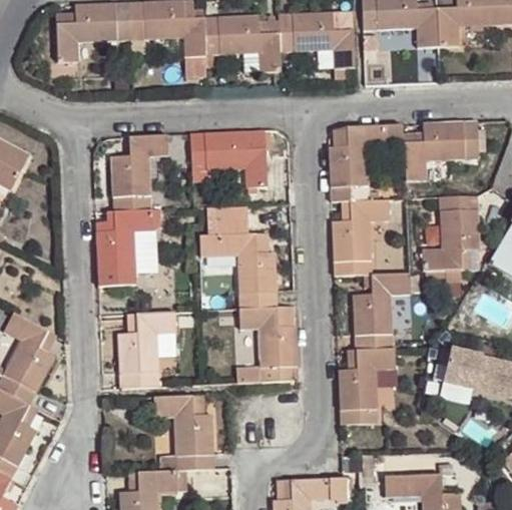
[(418,46),(438,43),(437,4),(419,6),(418,0),(362,0),(364,29),(417,26),(418,46)]
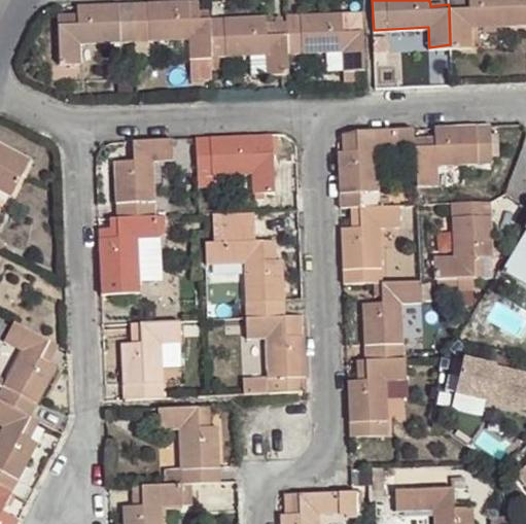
[(449,4),(450,44),(474,45),(471,24),(524,21),(525,20),(525,0),(471,0),(471,3),(464,3),(449,4)]
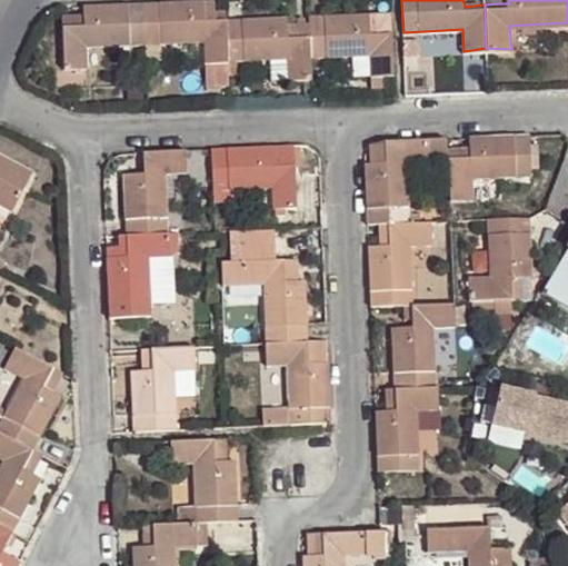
[(207,65),(229,61),(226,20),(207,21),(207,8),(207,1),(142,5),(145,43),(206,41),(207,65)]
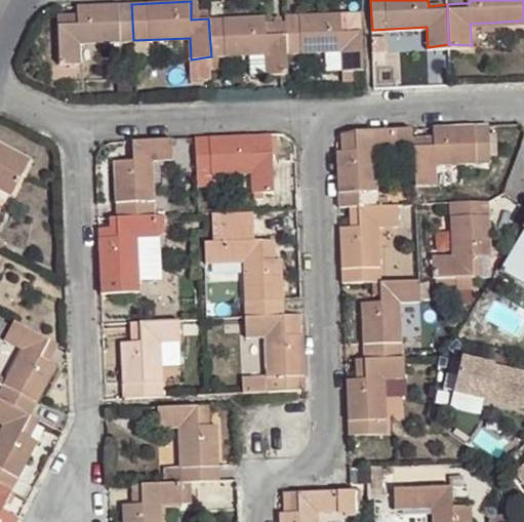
[(79,44),(133,40),(131,4),(76,8),(77,27),(54,29),(57,65),(81,63),(79,44)]
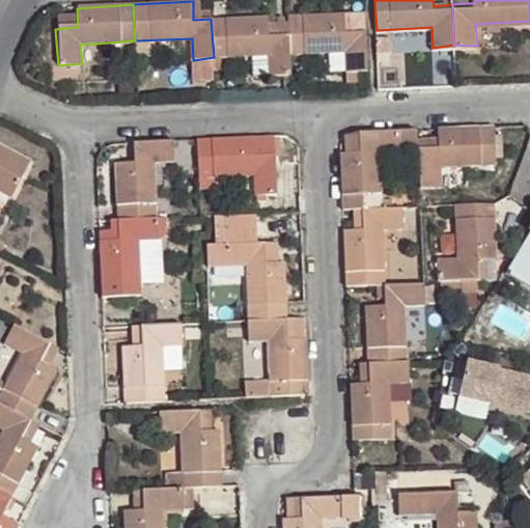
[(193,20),(211,19),(211,6),(193,7),(193,20)]
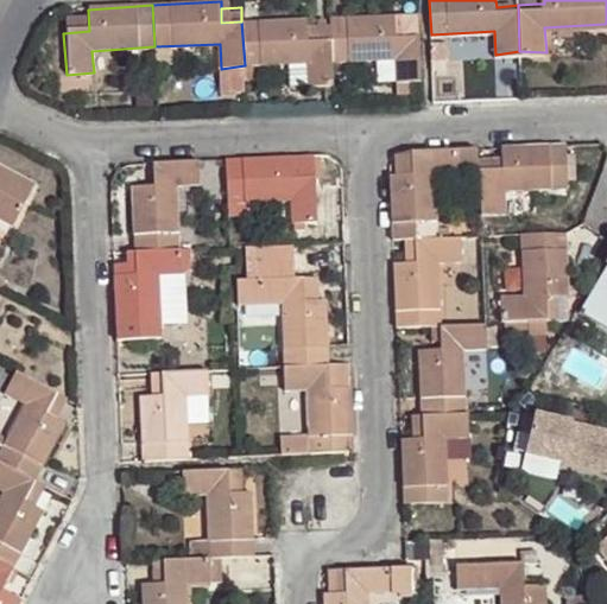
[(330,38),(332,61),(396,58),(397,78),(421,77),(418,30),(394,31),(393,21),(393,12),(330,14),(330,24),(330,38)]
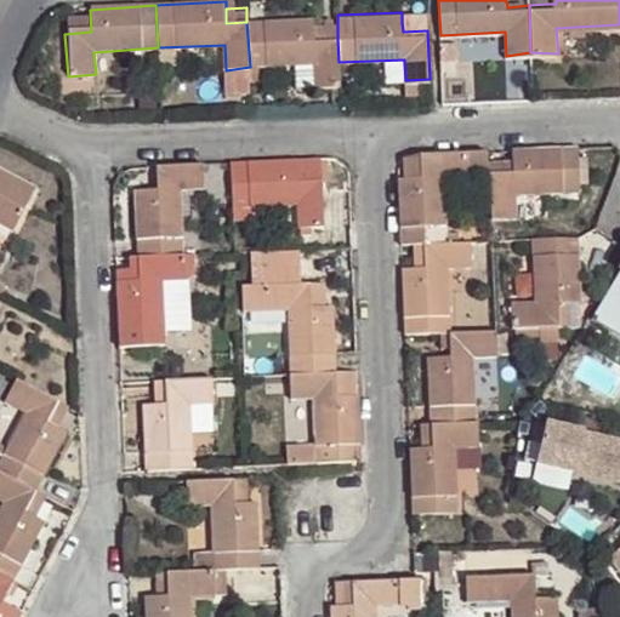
[(246,22),(250,67),(313,64),(313,87),(340,85),(339,62),(337,39),(316,40),(316,26),(314,17),(246,22)]
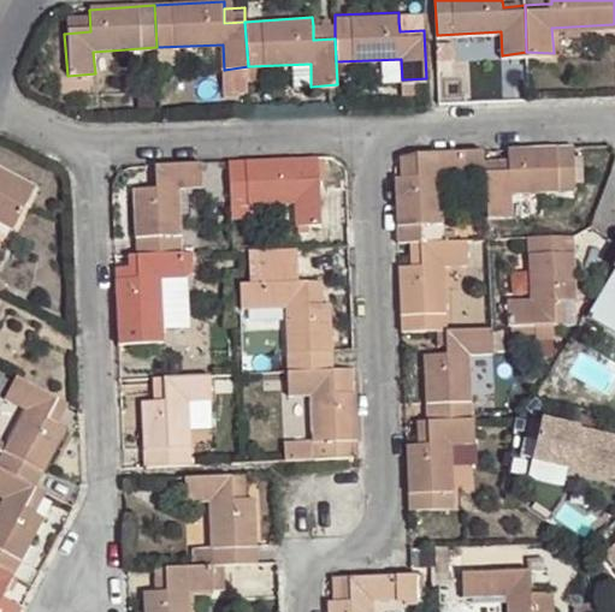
[(400,31),(424,30),(423,19),(398,22),(400,31)]
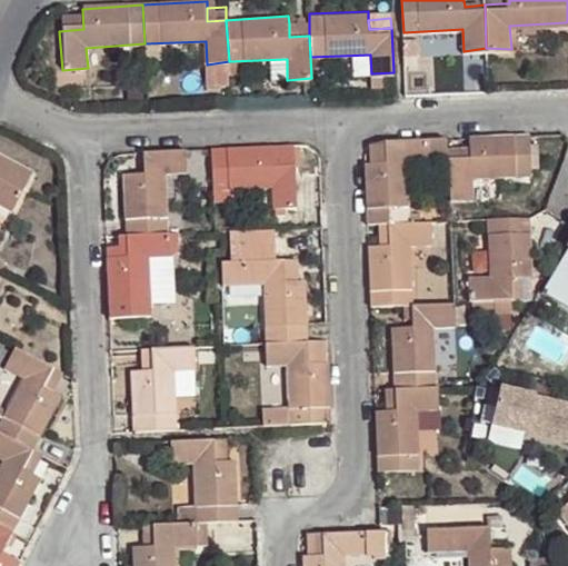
[(309,22),(289,23),(289,37),(309,36),(309,22)]
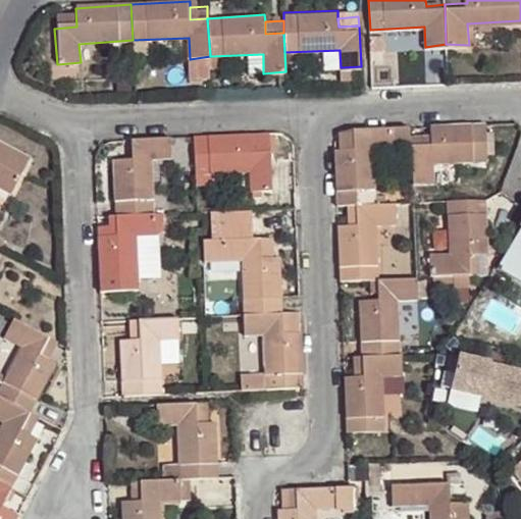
[(116,78),(117,89),(131,89),(129,76),(116,78)]
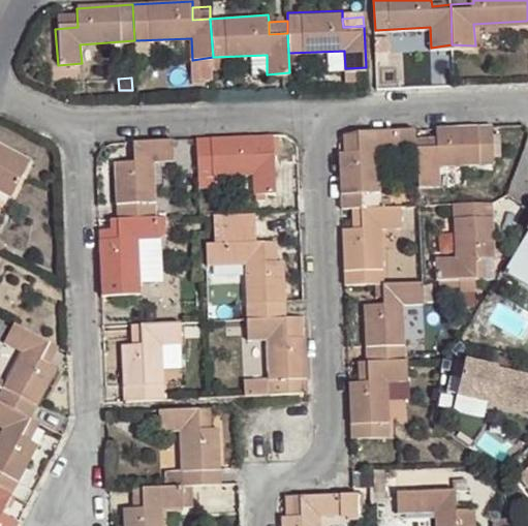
[(359,205),(379,205),(377,148),(398,147),(416,145),(418,185),(439,185),(438,165),(493,163),(493,144),(501,144),(499,130),(493,130),(493,124),(436,126),(436,137),(415,138),(414,127),(398,127),(356,130),(356,148),(350,149),(339,149),(342,206),(352,206),(359,205)]
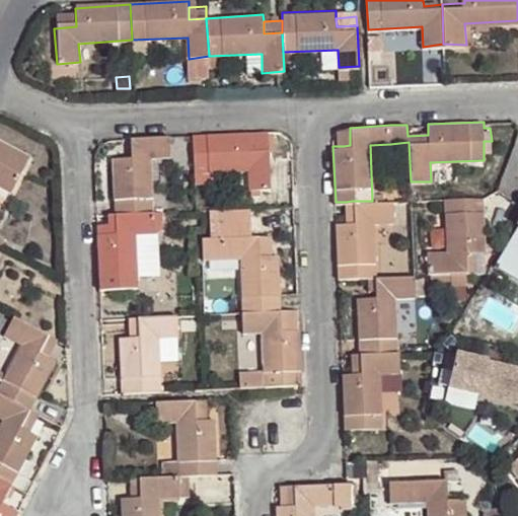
[(270,132),(194,135),(195,172),(249,171),(249,189),(272,188),(270,132)]
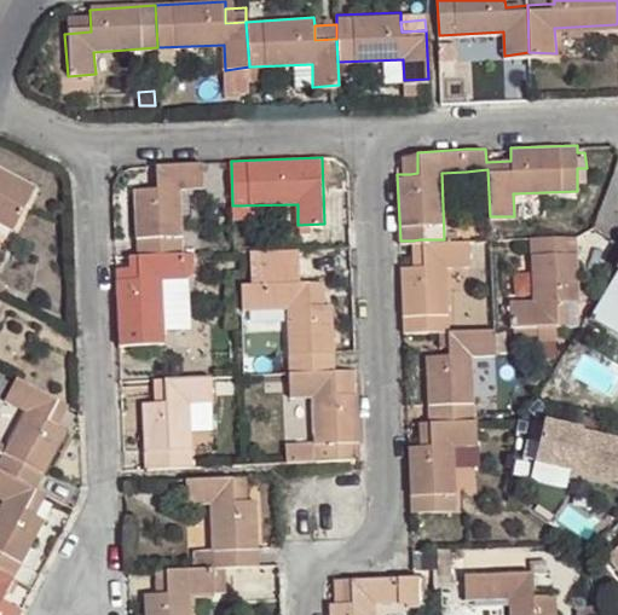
[(134,187),(136,255),(182,253),(179,186),(201,186),(200,161),(155,163),(156,187),(134,187)]
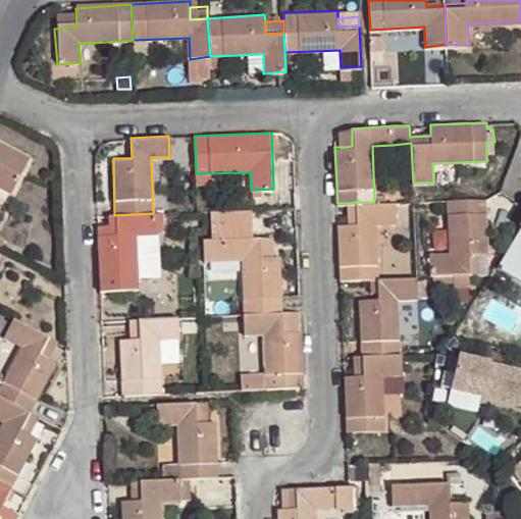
[(0,161),(23,172),(33,153),(0,137),(0,161)]
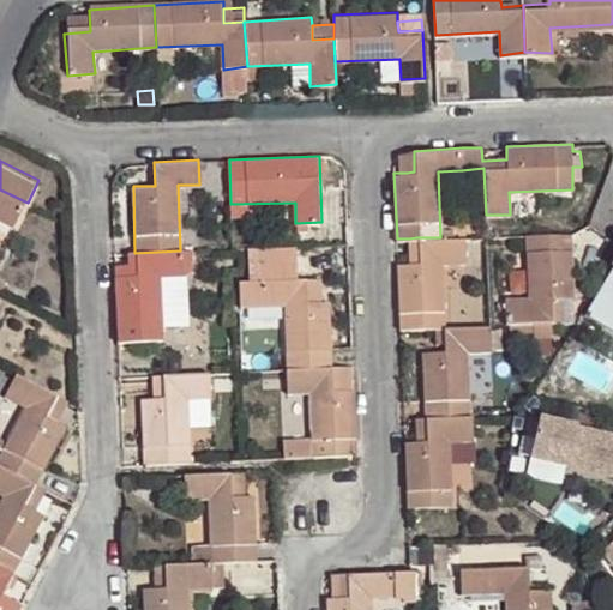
[(0,219),(14,228),(28,203),(0,189),(0,219)]
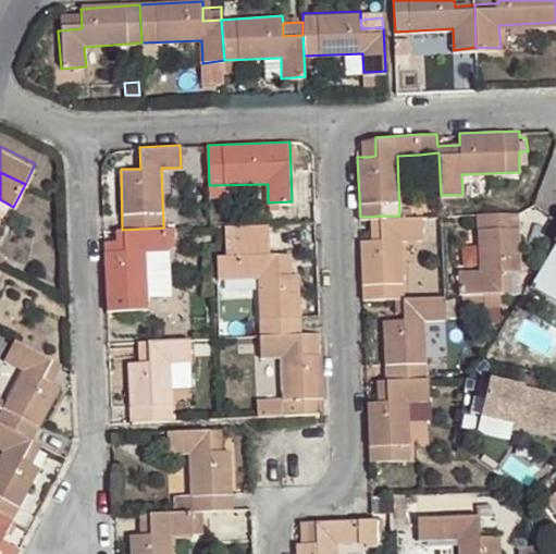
[(521,211),(477,213),(480,272),(460,273),(461,295),(503,293),(503,290),(518,290),(518,270),(523,270),(521,211)]
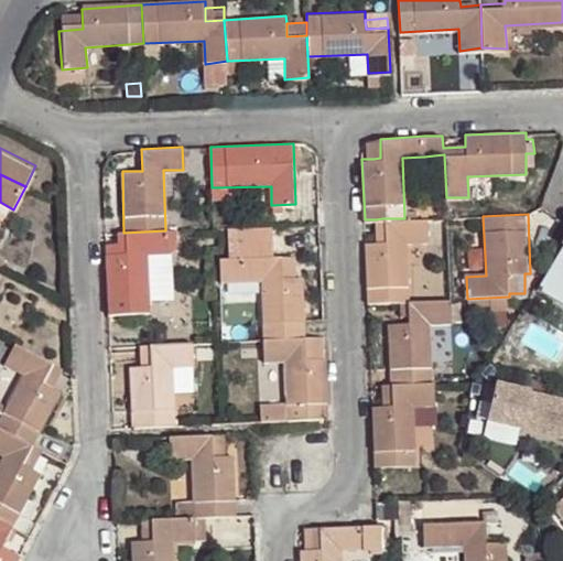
[(426,218),(404,218),(382,218),(383,240),(376,240),(365,240),(367,301),(402,300),(409,300),(407,239),(428,239),(426,218)]
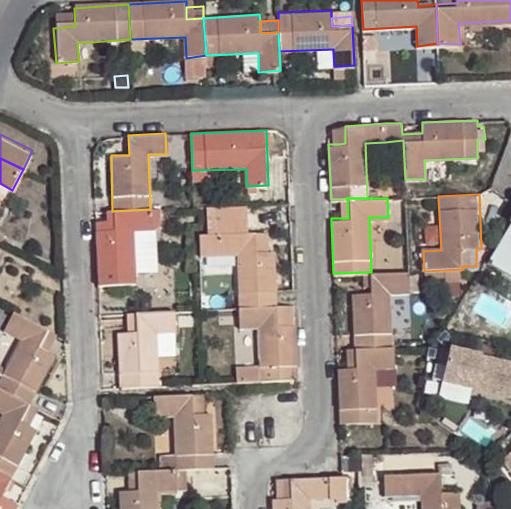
[(207,207),(209,234),(242,233),(240,206),(207,207)]
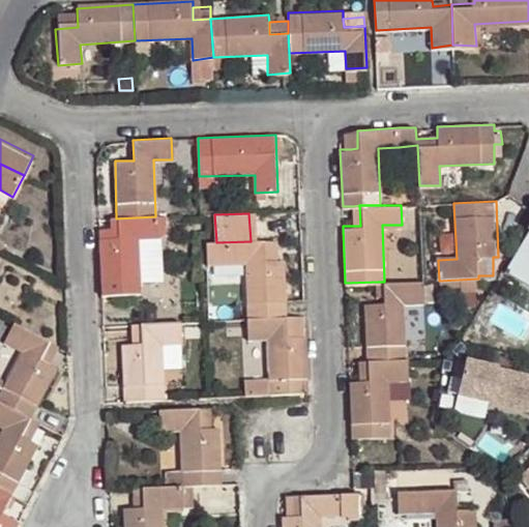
[(140,294),(140,279),(138,237),(156,237),(155,216),(116,218),(117,239),(110,239),(98,239),(100,296),(140,294)]
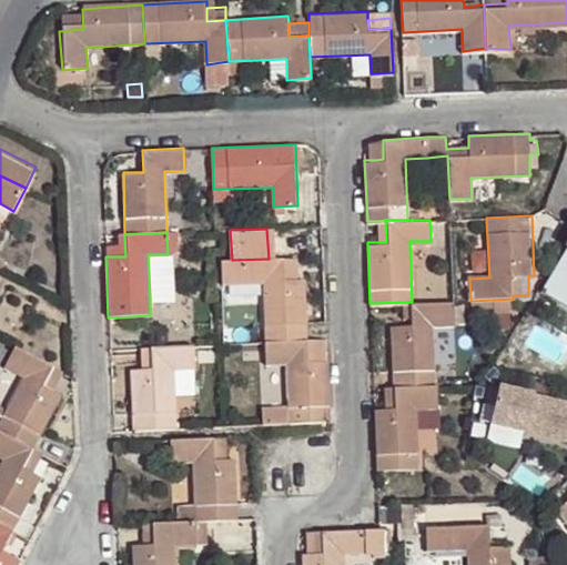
[(566,244),(540,288),(566,302),(566,244)]
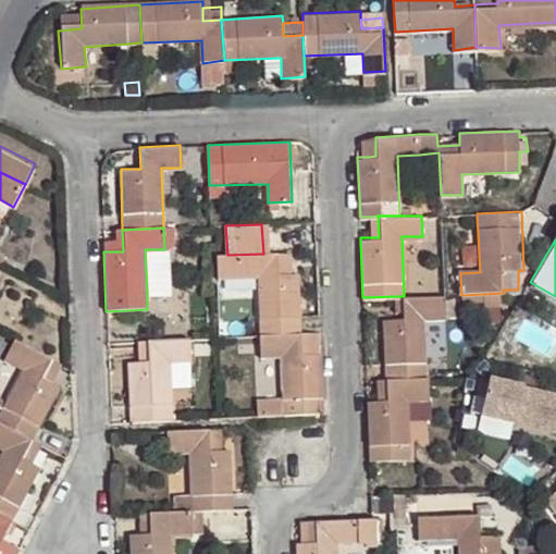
[(145,249),(147,293),(164,292),(164,249),(145,249)]
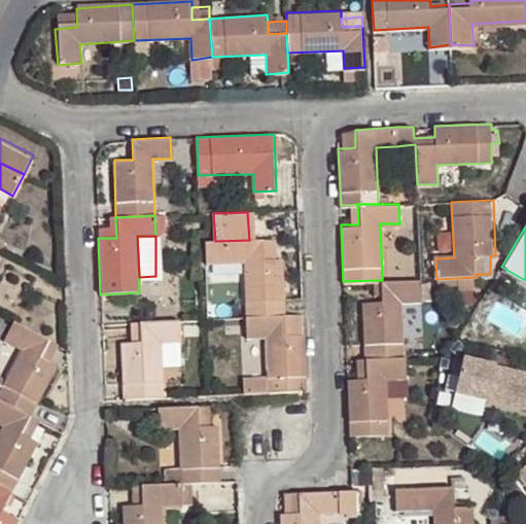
[(278,262),(269,262),(257,262),(257,241),(249,240),(215,241),(203,241),(204,263),(241,262),(244,319),(281,318),(278,262)]
